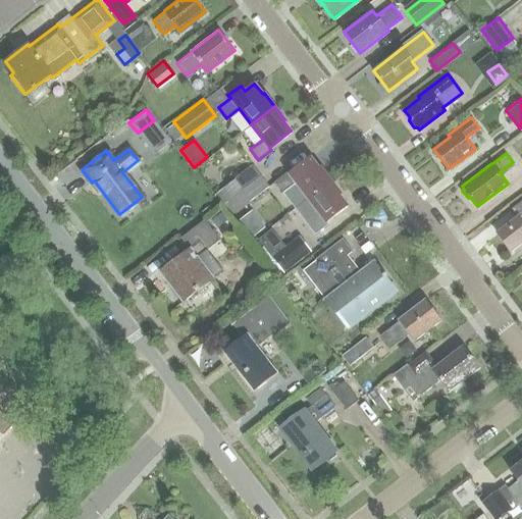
[(288,171),(274,180),(282,192),(295,207),(307,198),(330,179),(320,166),(319,167),(311,157),(290,173),(288,171)]
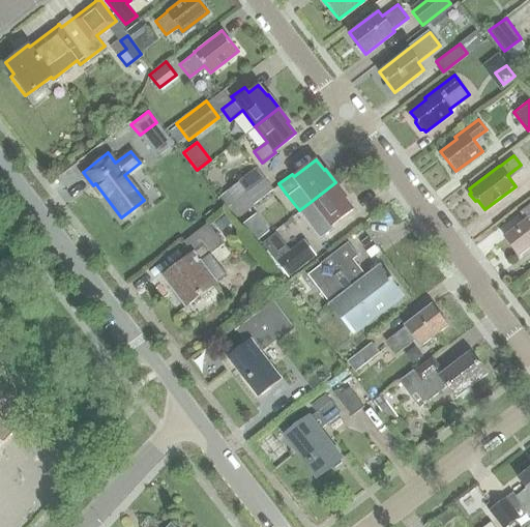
[(265,177),(256,166),(237,180),(246,192),(265,177)]
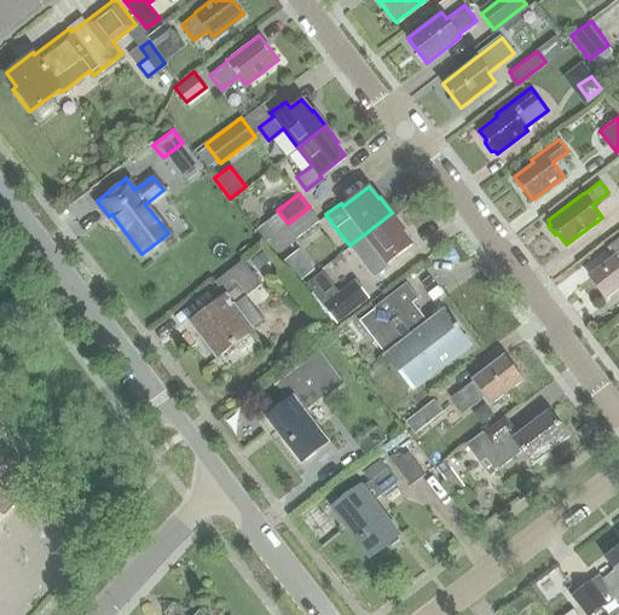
[(310,207),(288,224),(264,242),(273,254),(319,220),(310,207)]
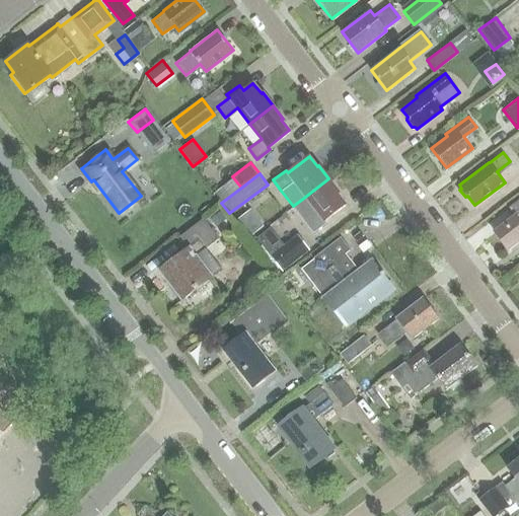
[(305,197),(293,206),(305,222),(312,232),(325,222),(326,221),(324,219),(346,203),(337,193),(339,192),(328,178),(305,197)]
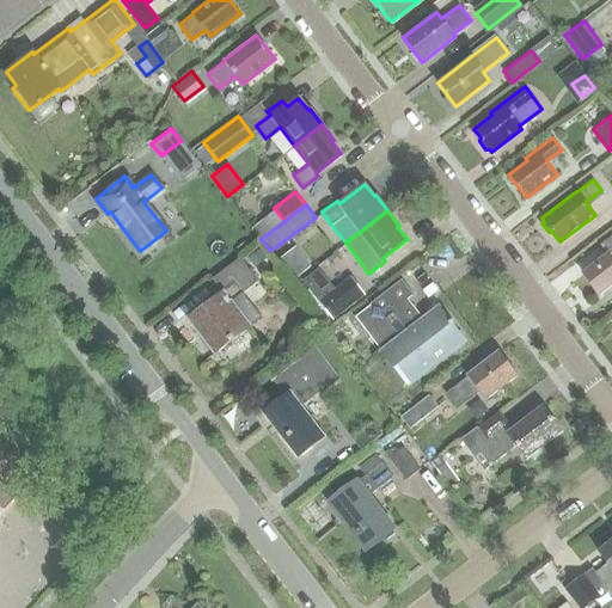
[(611,233),(600,243),(607,252),(582,271),(599,293),(611,282),(611,233)]
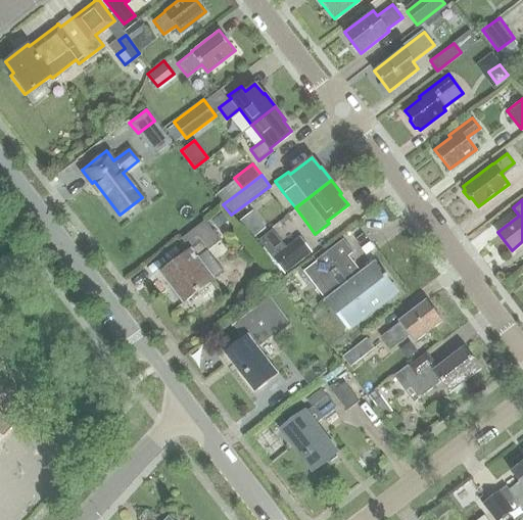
[(222,211),(211,219),(218,226),(227,219),(222,211)]
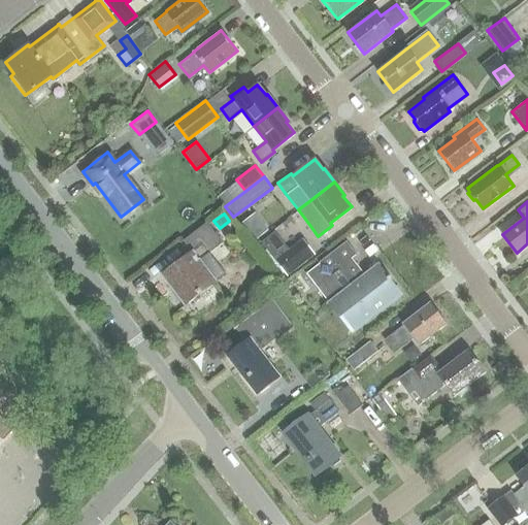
[(191,252),(162,274),(185,304),(213,282),(197,260),(222,241),(205,221),(182,240),(191,252)]
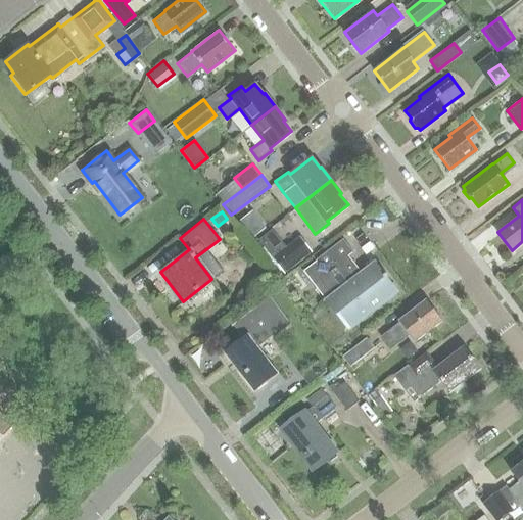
[(286,246),(273,256),(273,257),(285,273),(313,251),(300,236),(287,245),(286,246)]
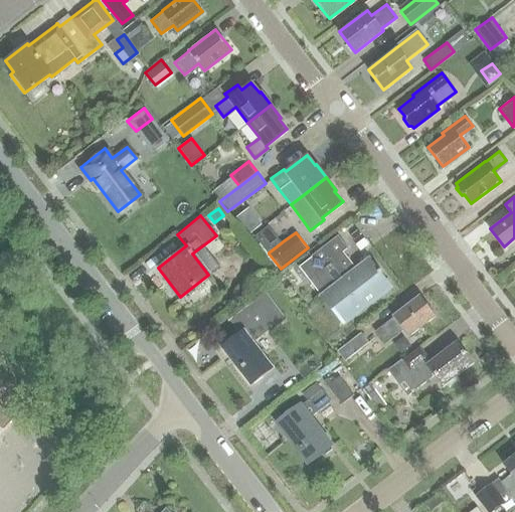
[(343,323),(390,287),(368,258),(352,271),(339,253),(347,247),(337,234),(310,256),(318,267),(312,272),(325,290),(320,294),(343,323)]
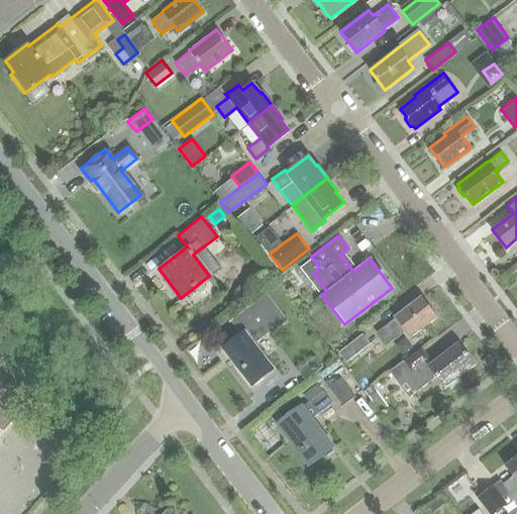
[(249,387),(275,367),(274,367),(273,368),(252,341),(268,330),(270,332),(287,319),(267,292),(228,320),(228,321),(231,319),(242,333),(221,349),(249,387)]
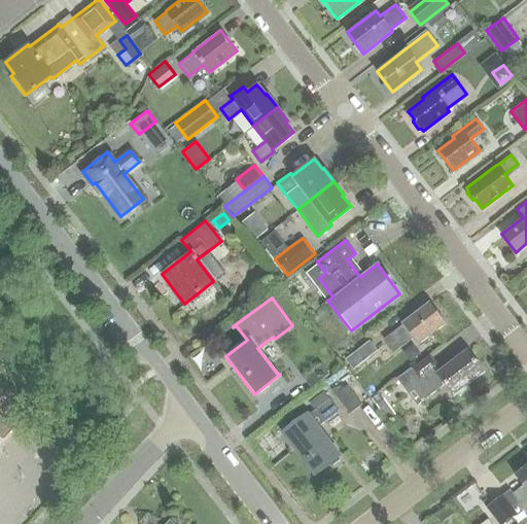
[(401,323),(383,338),(393,351),(412,336),(417,343),(445,322),(429,302),(401,323)]
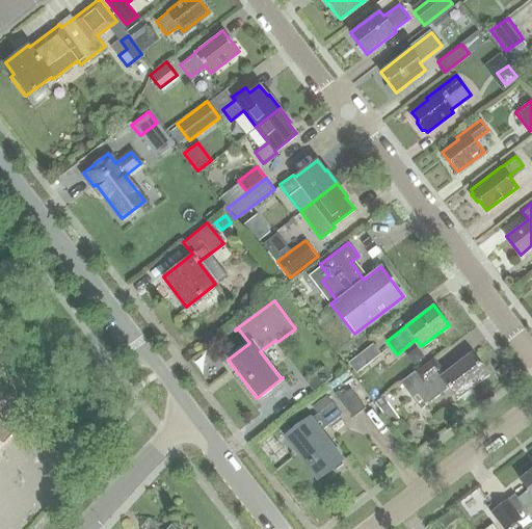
[(355,372),(379,353),(371,343),(347,362),(355,372)]
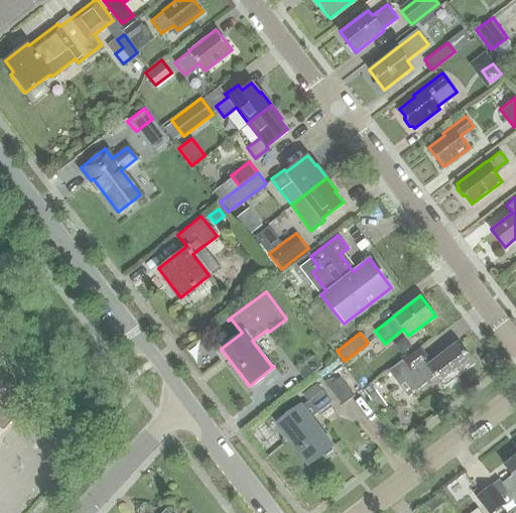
[(412,391),(434,374),(443,385),(446,382),(449,386),(459,379),(457,375),(473,363),(457,343),(428,364),(425,361),(428,358),(419,347),(402,360),(390,369),(391,370),(391,369),(400,381),(403,378),(412,391)]
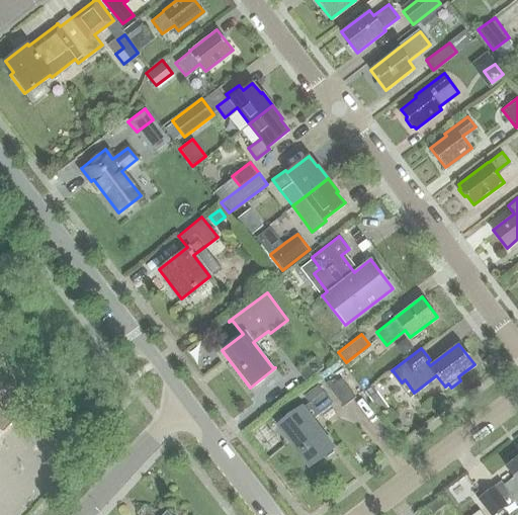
[(305,380),(323,366),(315,356),(297,369),(305,380)]
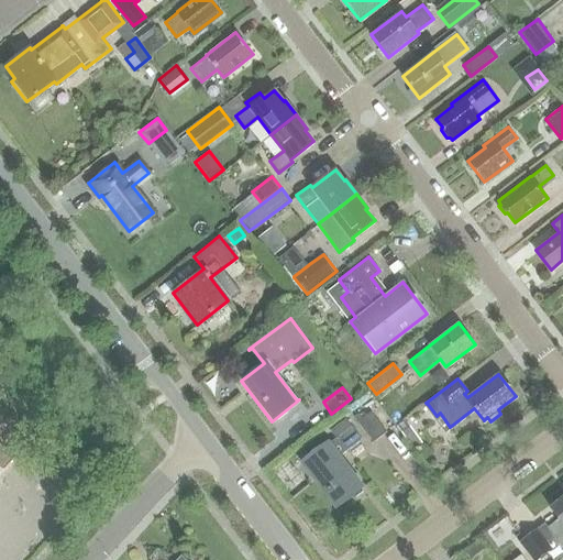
[(387,431),(371,410),(356,420),(373,441),(387,431)]
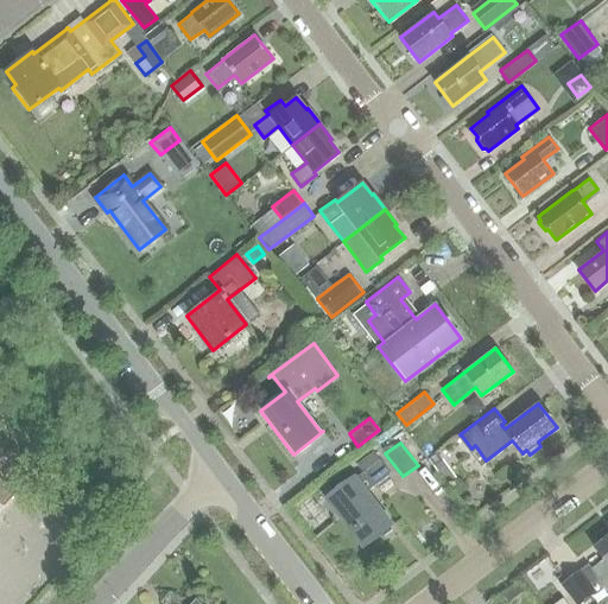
[(428,458),(437,470),(447,463),(437,451),(428,458)]
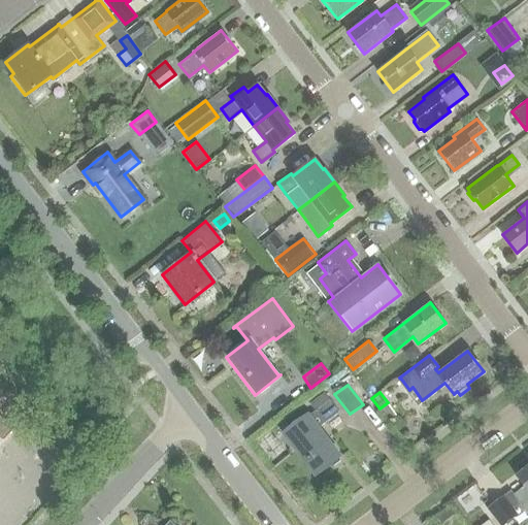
[(338,412),(329,399),(315,411),(324,421),(338,412)]
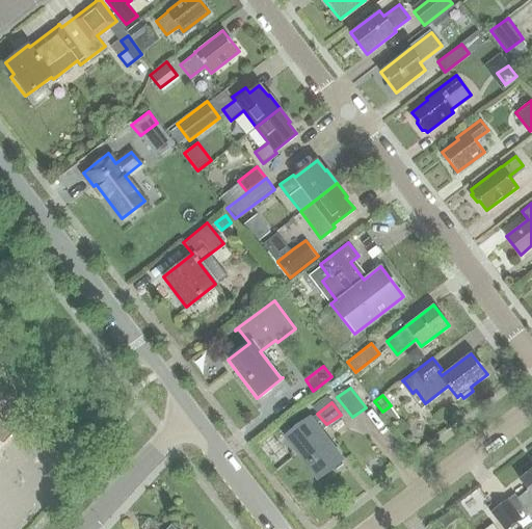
[(0,446),(14,432),(0,418),(0,446)]
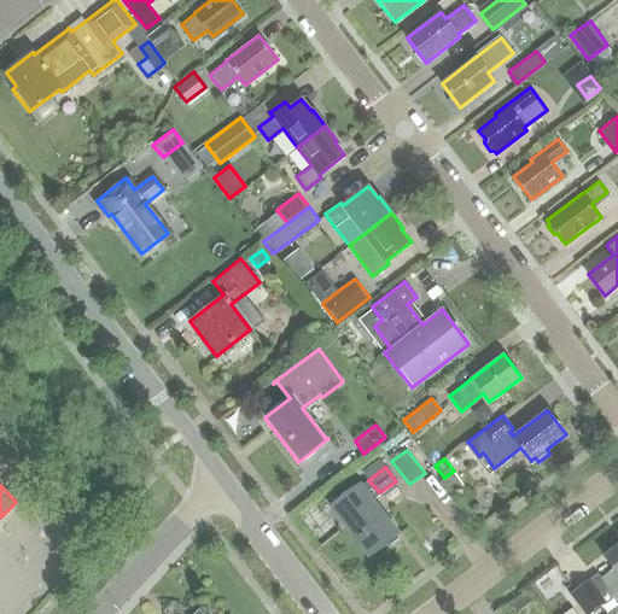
[(396,533),(360,485),(333,507),(369,554),(396,533)]
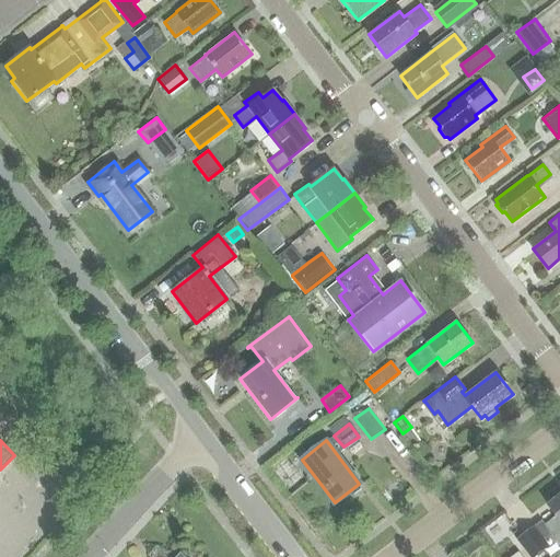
[(556,514),(544,523),(557,541),(559,544),(559,543),(559,494),(547,503),(556,514)]
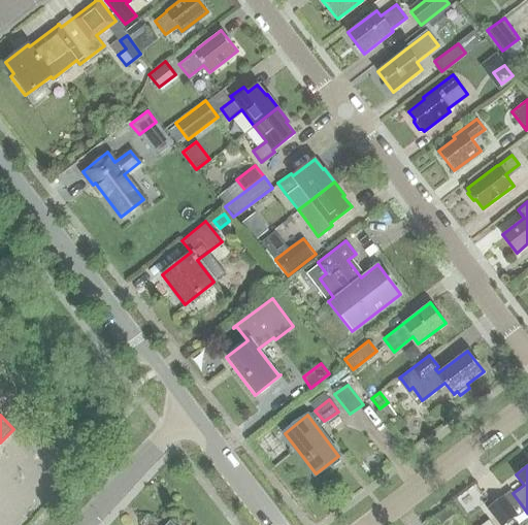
[(462,494),(467,507),(485,500),(480,487),(462,494)]
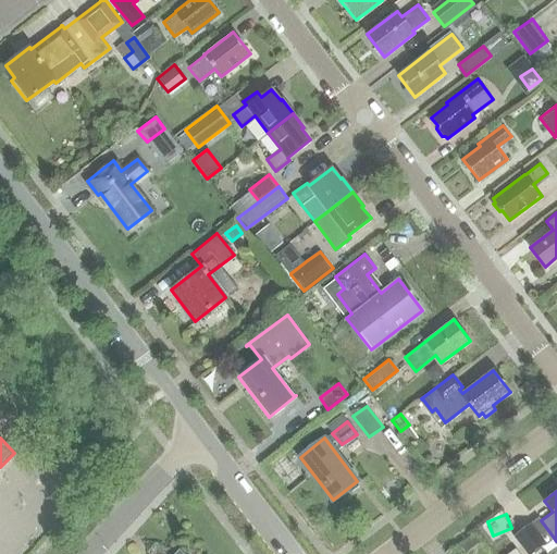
[(539,517),(514,534),(528,553),(530,553),(554,538),(541,520),(539,517)]
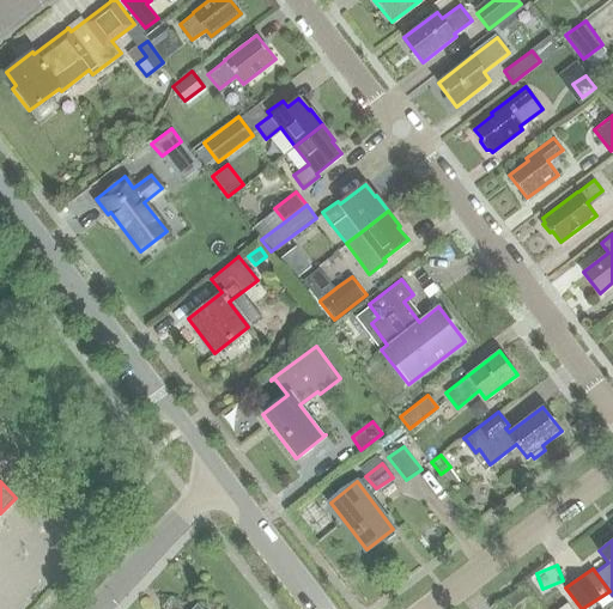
[(522,586),(507,597),(511,606),(528,595),(522,586)]
